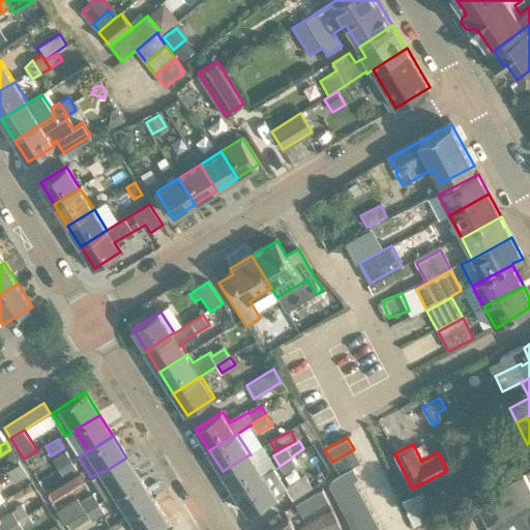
[(354,449),(332,462),(340,473),(356,464),(360,462),(354,449)]
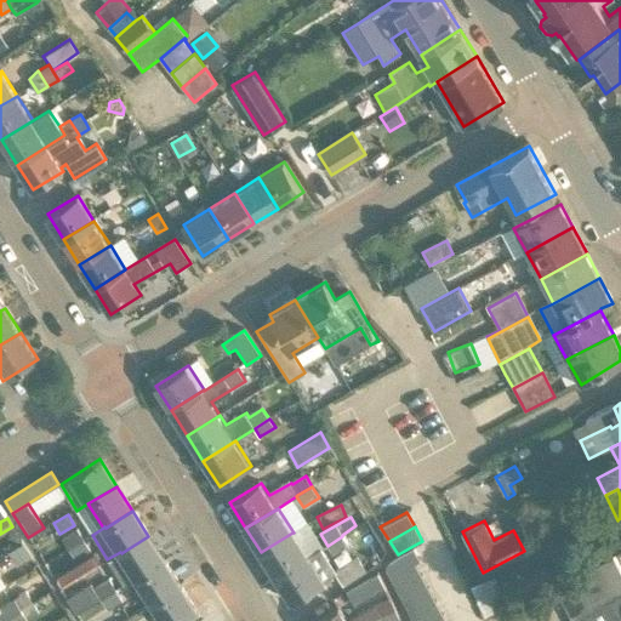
[(69,550),(84,540),(78,530),(62,540),(69,550)]
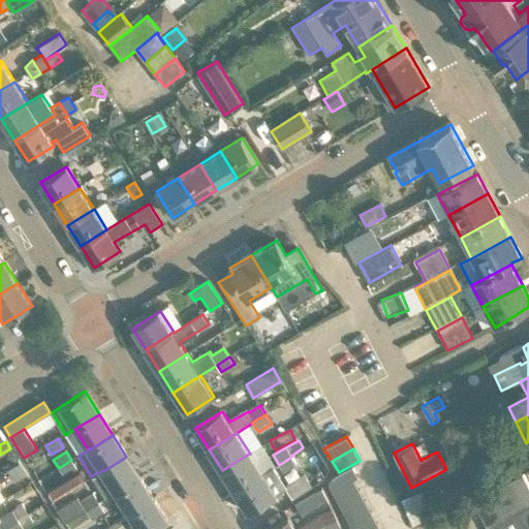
[(262,474),(250,454),(249,454),(222,470),(236,492),(262,474)]
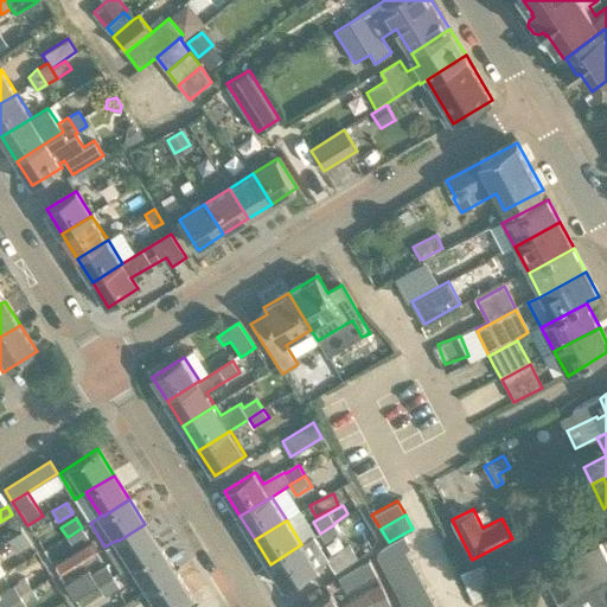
[(134,566),(160,549),(145,524),(119,541),(117,540),(104,547),(121,573),(133,566),(134,566)]
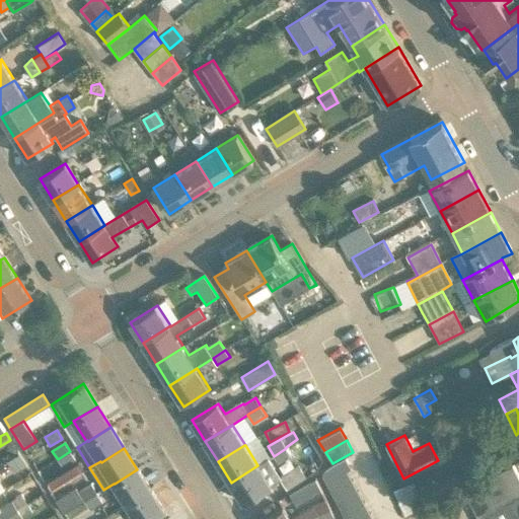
[(286,448),(274,456),(279,463),(291,456),(286,448)]
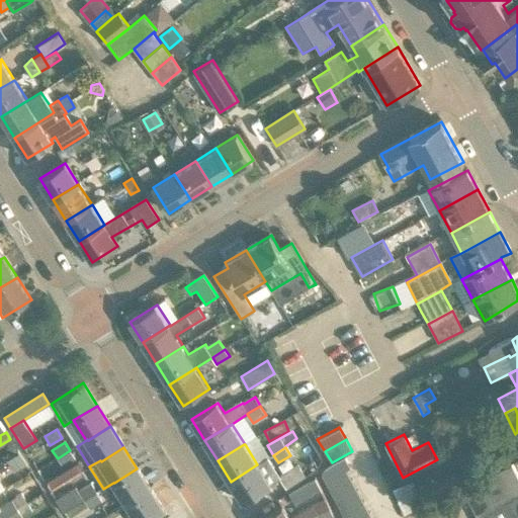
[(70,450),(58,458),(64,467),(76,459),(70,450)]
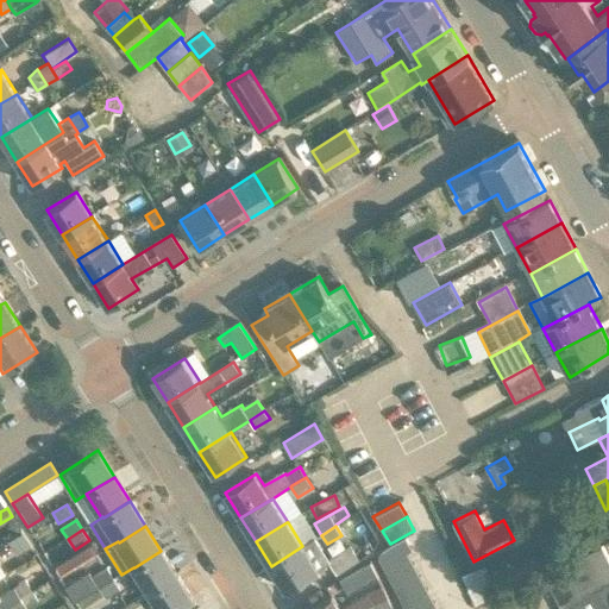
[(18,554),(30,546),(22,532),(10,540),(18,554)]
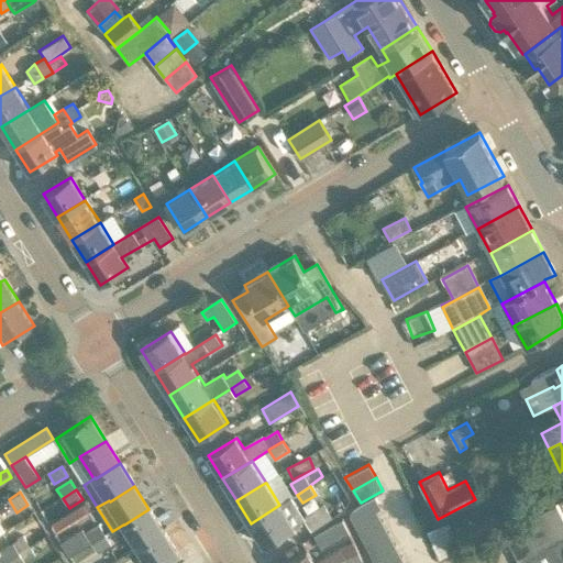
[(350,509),(350,523),(351,525),(376,510),(385,506),(378,493),(361,503),(350,509)]
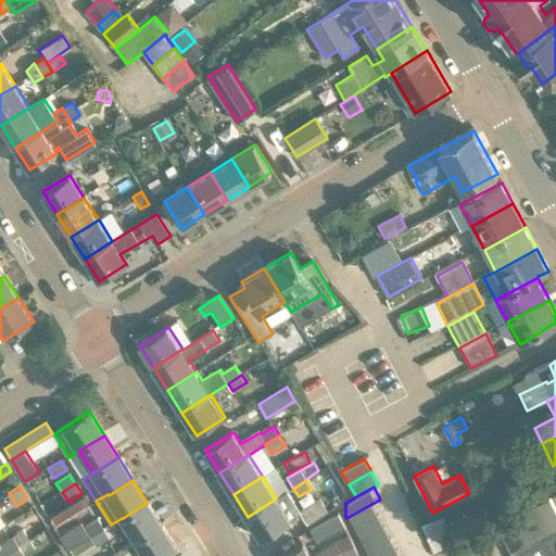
[(263,540),(291,521),(302,515),(300,513),(302,512),(288,491),(276,498),(248,517),(263,540)]
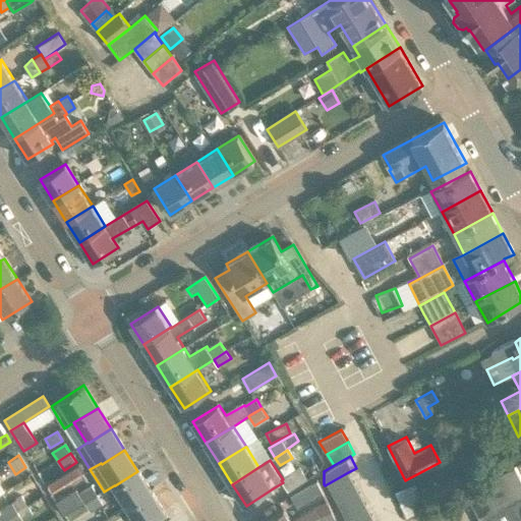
[(520,520),(520,477),(516,467),(483,484),(466,494),(480,520),(520,520)]
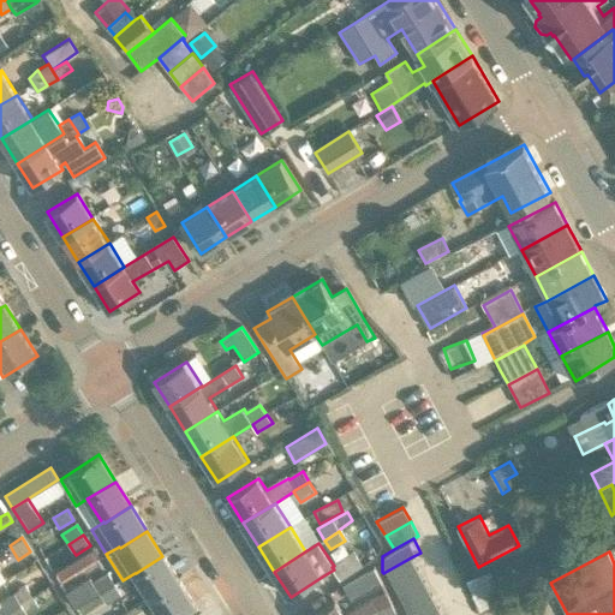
[(334,569),(341,580),(363,566),(356,553),(334,566),(332,567),(334,569)]
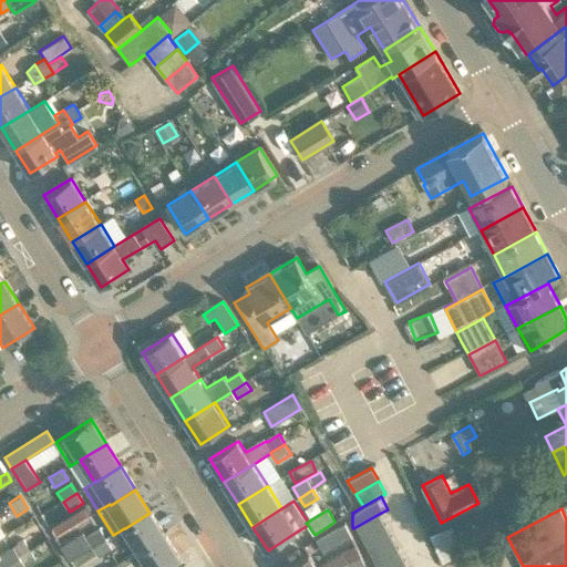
[(138,552),(164,535),(150,513),(125,528),(124,528),(138,552)]
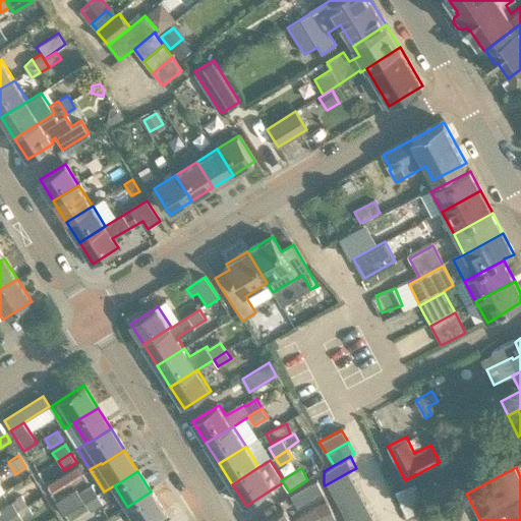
[(60,496),(87,476),(84,472),(57,491),(60,496)]
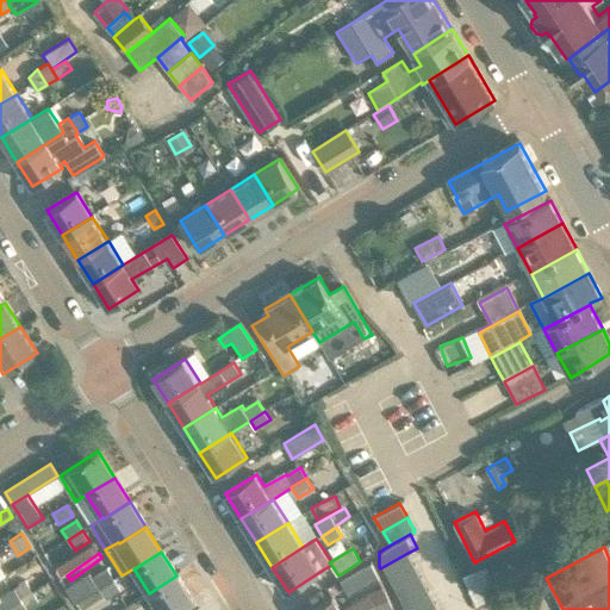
[(380,568),(387,582),(415,567),(408,553),(380,568)]
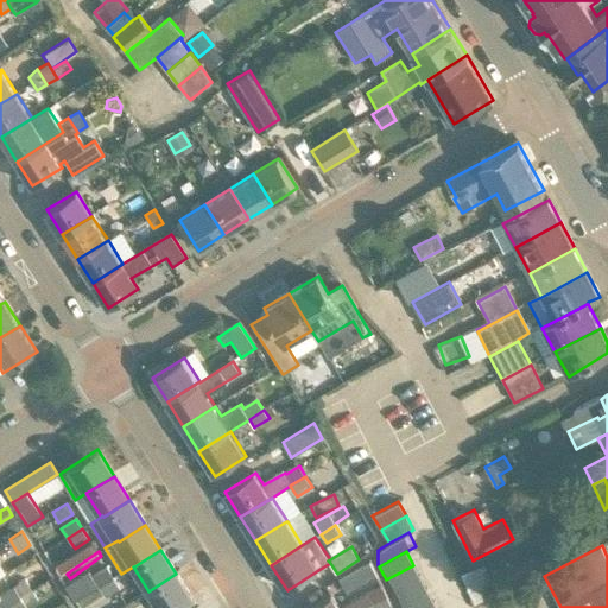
[(349,594),(369,582),(379,576),(372,561),(340,580),(349,594)]
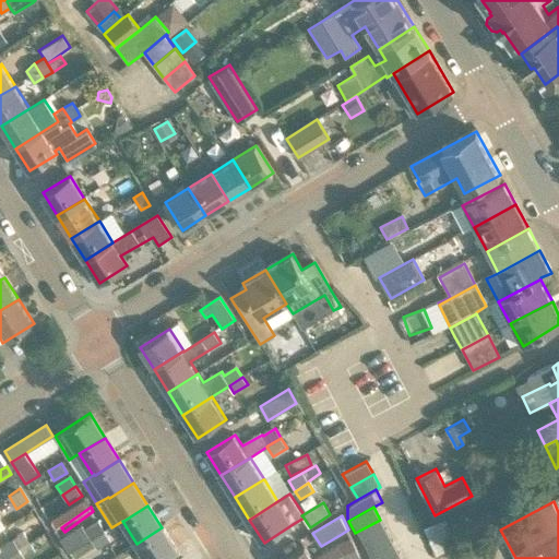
[(456,547),(444,519),(423,528),(435,556),(456,547)]
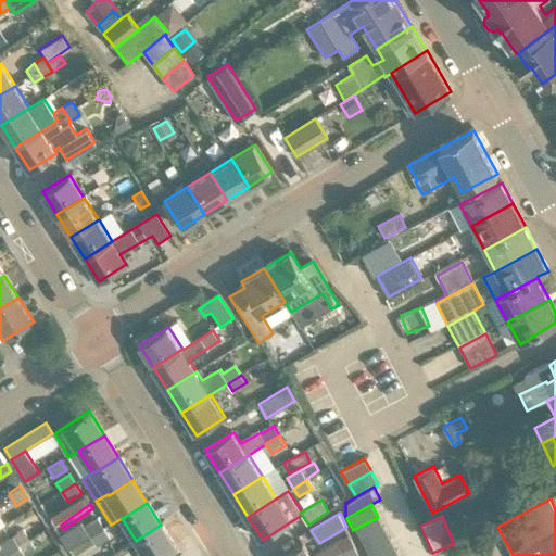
[(353,530),(359,542),(384,529),(378,517),(353,530)]
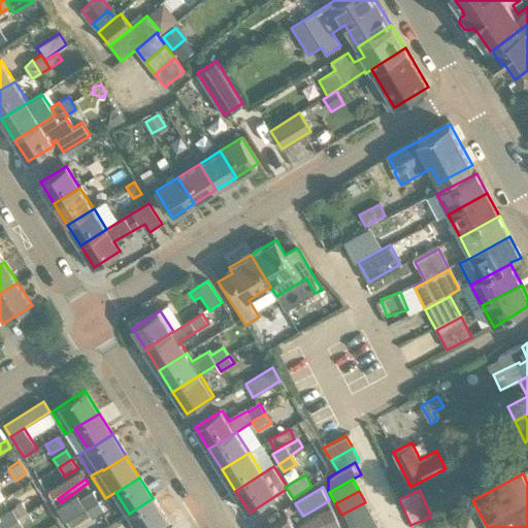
[(87,510),(98,503),(93,494),(81,501),(87,510)]
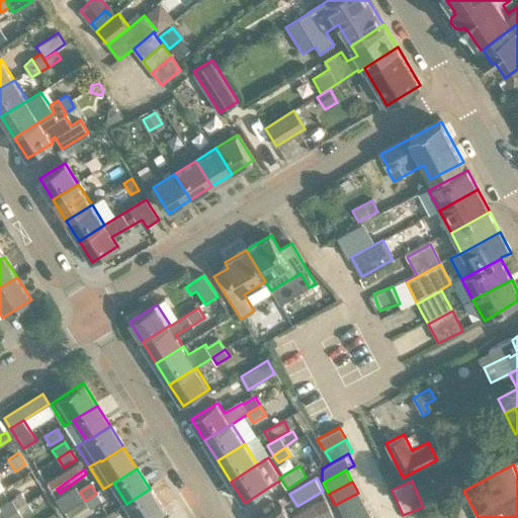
[(64,513),(84,500),(76,487),(56,499),(64,513)]
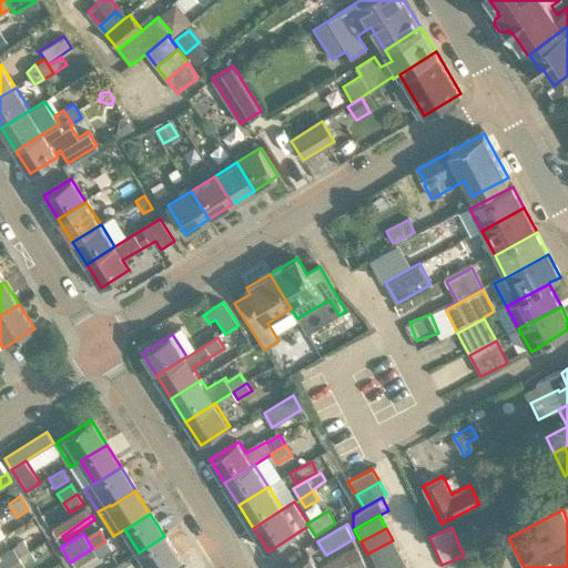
[(164,536),(139,553),(130,559),(135,567),(139,567),(146,564),(149,567),(164,567),(179,559),(164,536)]
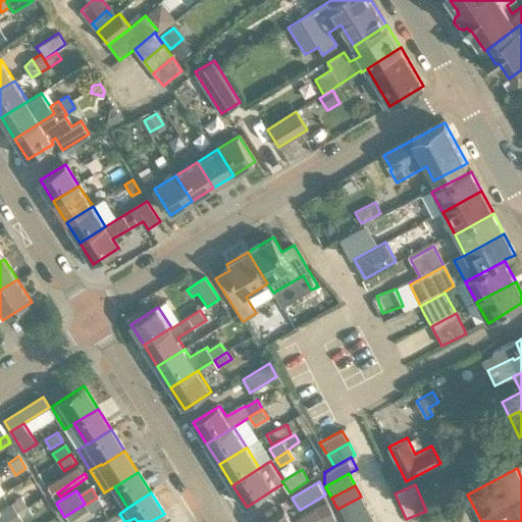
[(337,509),(344,520),(367,508),(361,497),(337,509)]
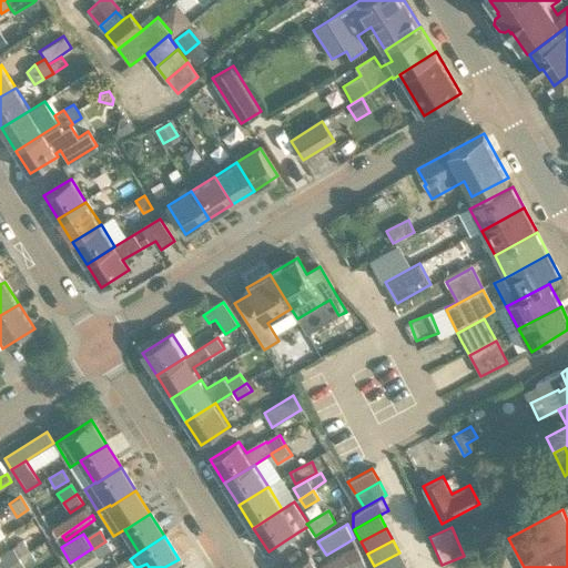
[(105,541),(93,549),(99,558),(112,551),(105,541)]
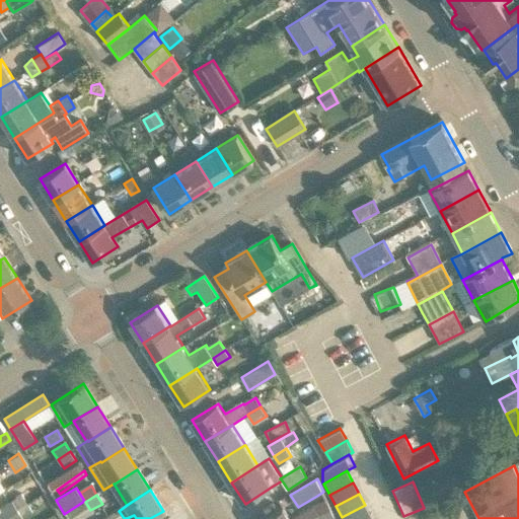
[(0,518),(1,518),(18,510),(27,504),(23,496),(0,508),(0,518)]
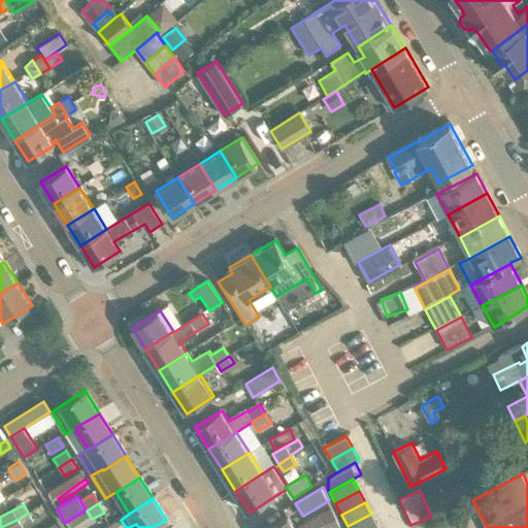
[(323,525),(335,520),(330,508),(324,512),(319,515),(297,527),(289,517),(269,527),(318,527),(323,526),(323,525)]
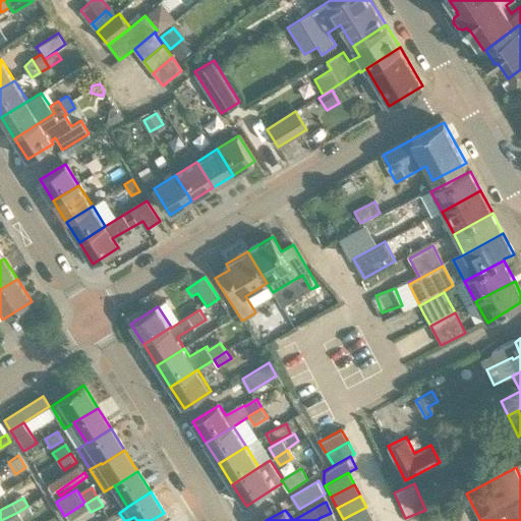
[(343,519),(344,520),(367,520),(372,518),(366,507),(343,519)]
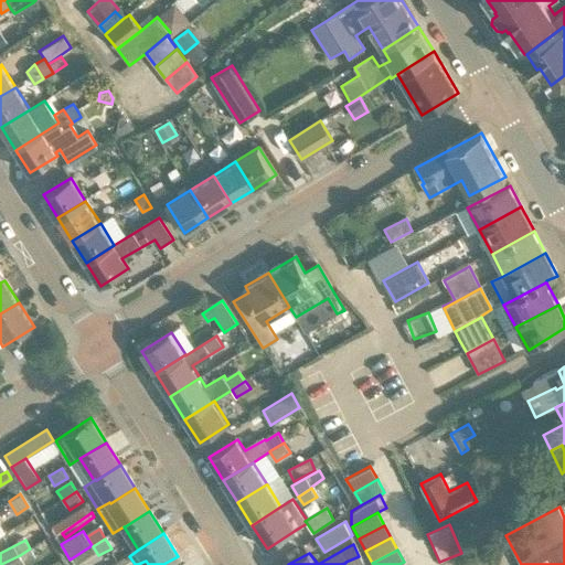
[(25,564),(20,555),(1,564),(25,564)]
